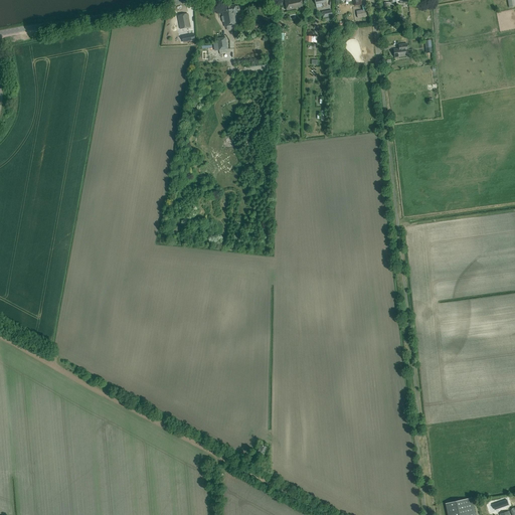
[(303,7),(301,0),(292,0),(285,1),(287,10),(297,9),(297,8),(303,7)]
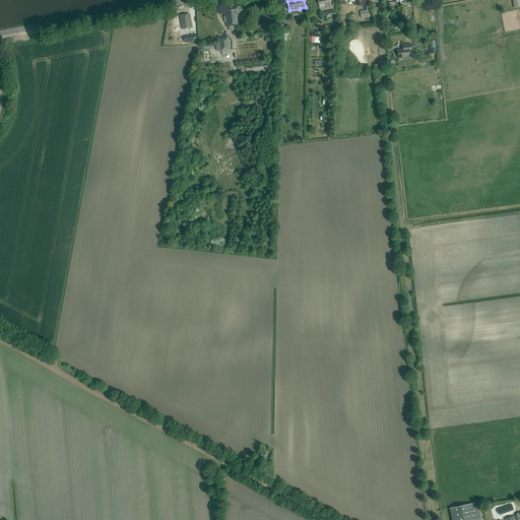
[(239,7),(238,5),(232,6),(231,5),(229,6),(228,7),(226,7),(228,12),(224,13),(226,27),(240,24),(238,13),(240,13),(240,10),(242,10),(241,7),(239,7)]
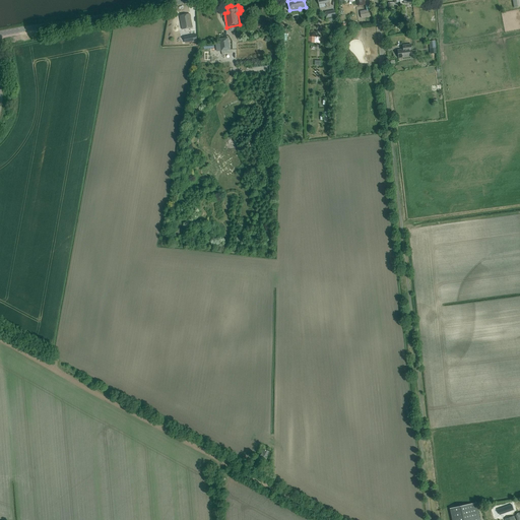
[(192,27),(189,14),(180,16),(182,29),(192,27)]
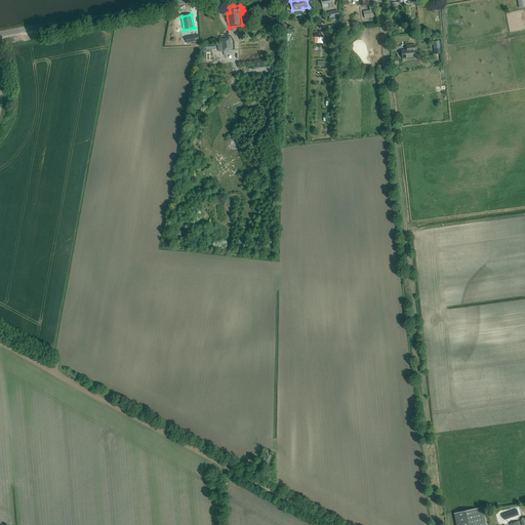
[(232,50),(230,38),(221,39),(223,44),(217,44),(218,51),(224,51),(232,50)]
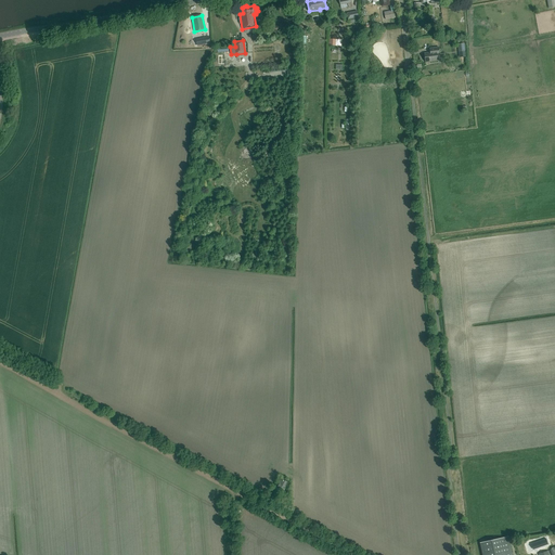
[(440,54),(439,48),(430,49),(430,53),(425,53),(426,62),(438,61),(437,54),(440,54)]
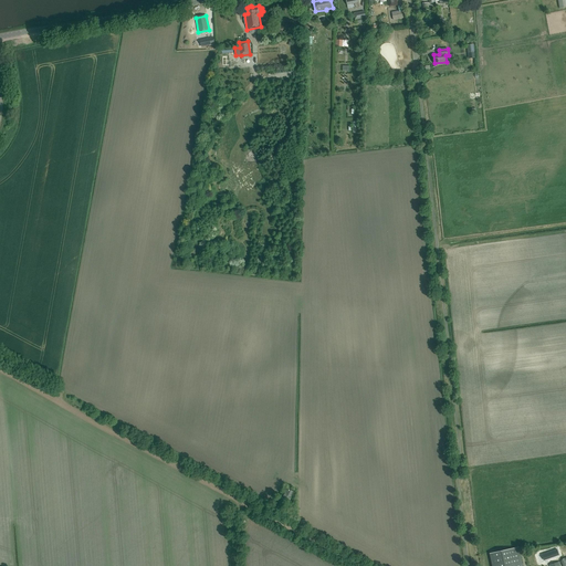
[(294,492),(287,489),(282,499),(290,502),(294,492)]
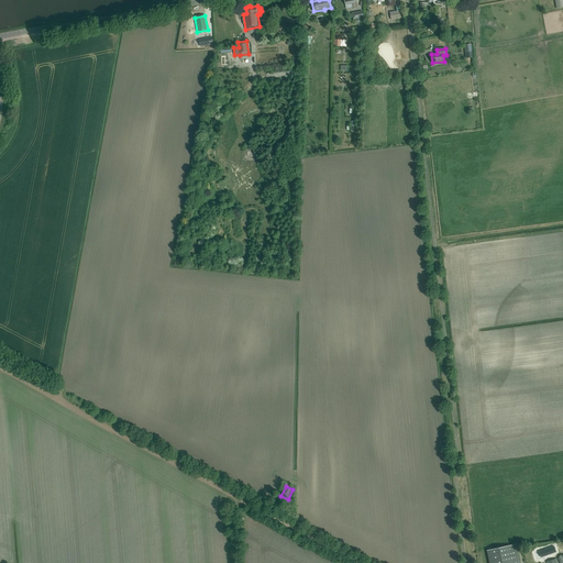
[(519,562),(515,544),(487,551),(489,562),(519,562)]
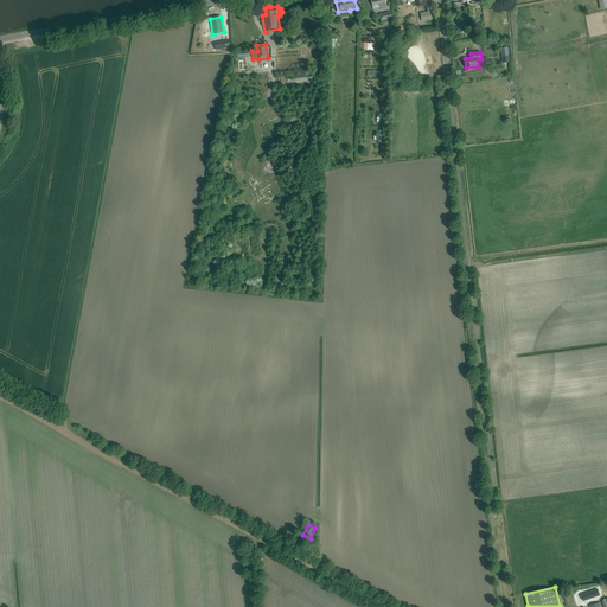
All buildings are outlined.
